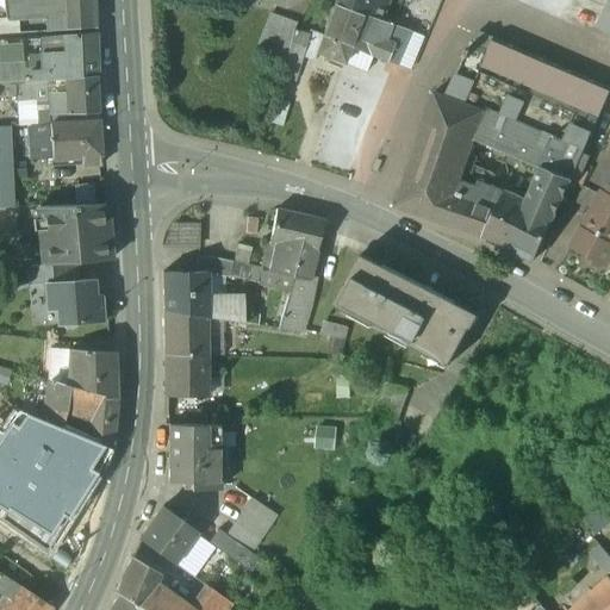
[(2,0),(5,18),(49,13),(49,11),(62,10),(61,0),(2,0)]
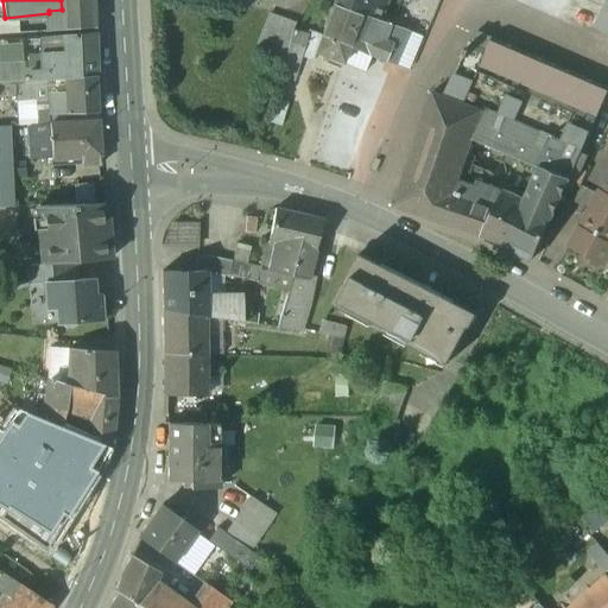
[(61,0),(62,10),(49,11),(49,13),(46,30),(93,26),(93,0),(61,0)]
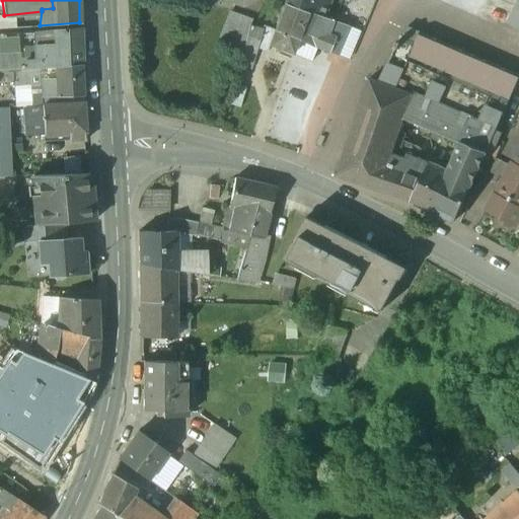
[(321,17),(284,4),(274,0),(264,0),(249,23),(248,26),(262,30),(263,27),(273,32),(268,45),(270,46),(291,55),(295,47),(297,41),(309,46),(309,47),(326,53),(327,52),(334,39),(326,35),(331,22),(320,18),(321,17)]
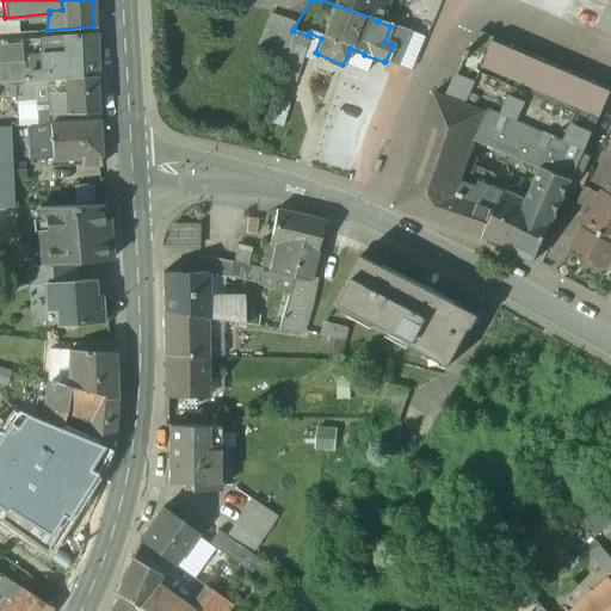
[(386,0),(335,0),(334,5),(378,20),(386,0)]
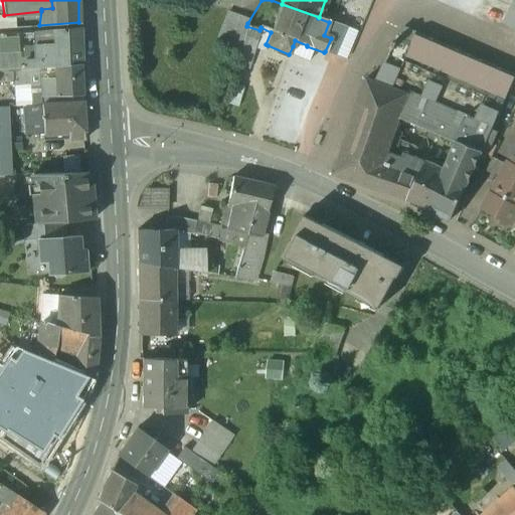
[(514,0),(513,0),(503,22),(514,28),(514,0)]
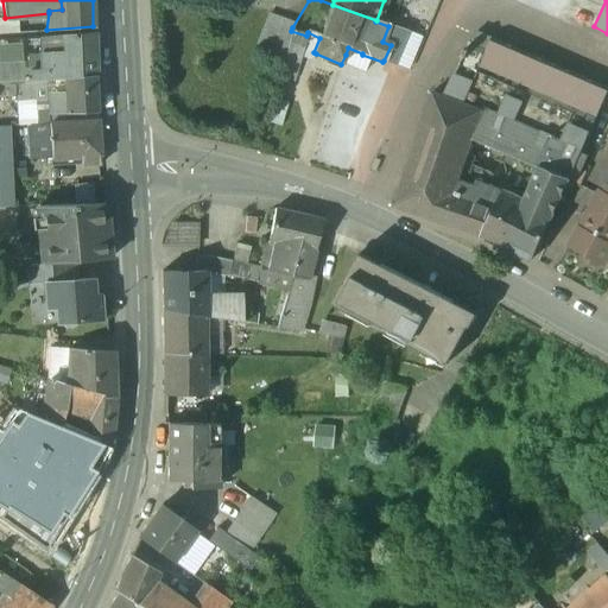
[(292,27),(263,18),(258,33),(287,42),(291,31),(292,27)]
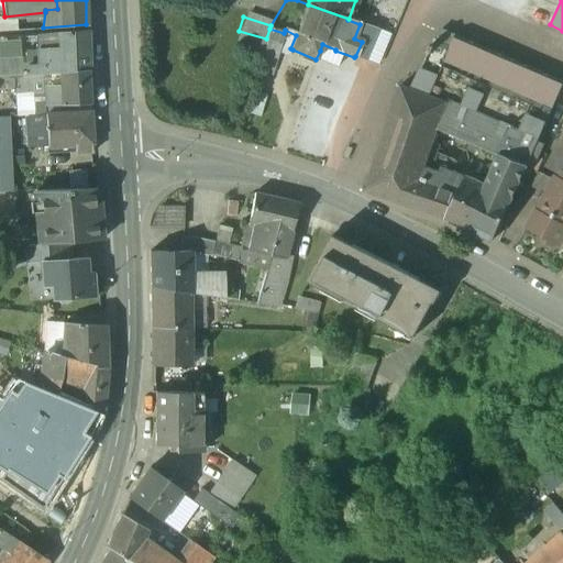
[(383,40),(381,39),(366,61),(376,66),(389,52),(401,25),(392,21),(383,40)]
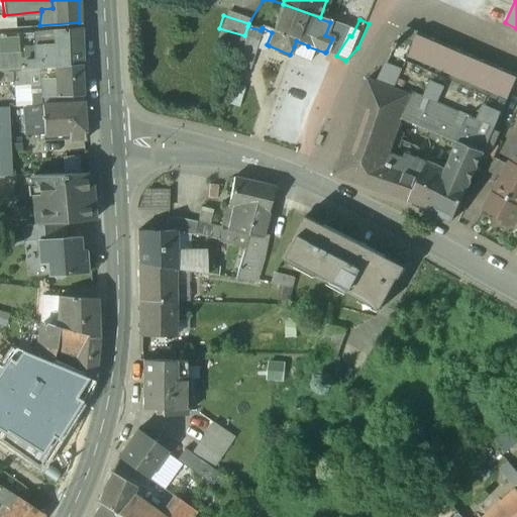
[(261,30),(247,26),(245,35),(257,39),(261,30)]
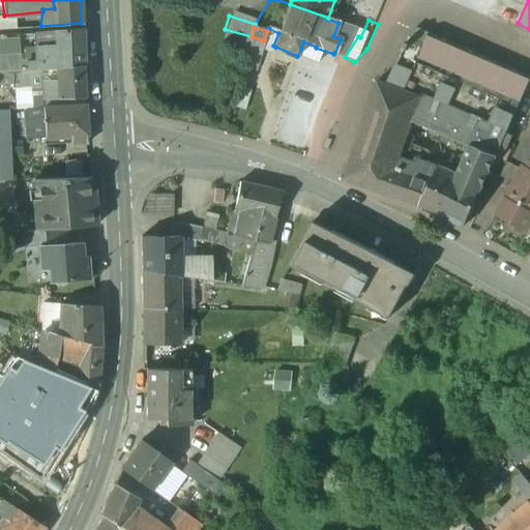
[(81,28),(48,31),(48,48),(39,49),(39,47),(25,48),(25,51),(12,52),(12,66),(11,70),(58,67),(83,65),(81,28)]
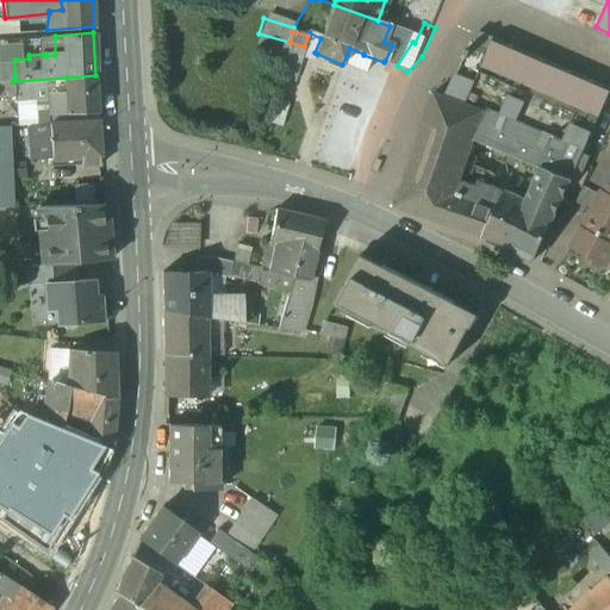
[(321,38),(309,32),(307,36),(304,47),(302,57),(315,61),(317,54),(315,53),(321,38)]
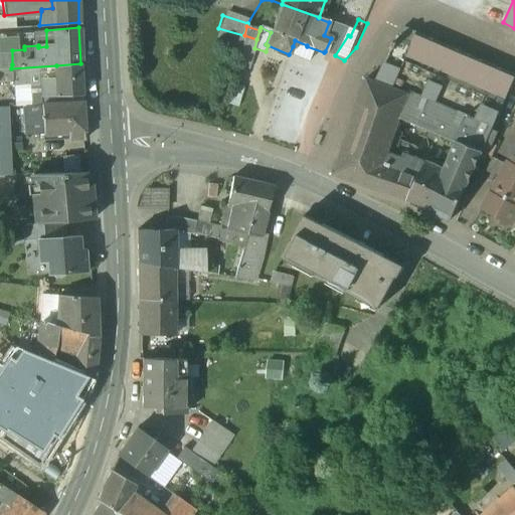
[(514,79),(514,74),(402,27),(379,82),(408,93),(409,91),(452,110),(468,117),(457,142),(463,145),(481,152),(514,79)]
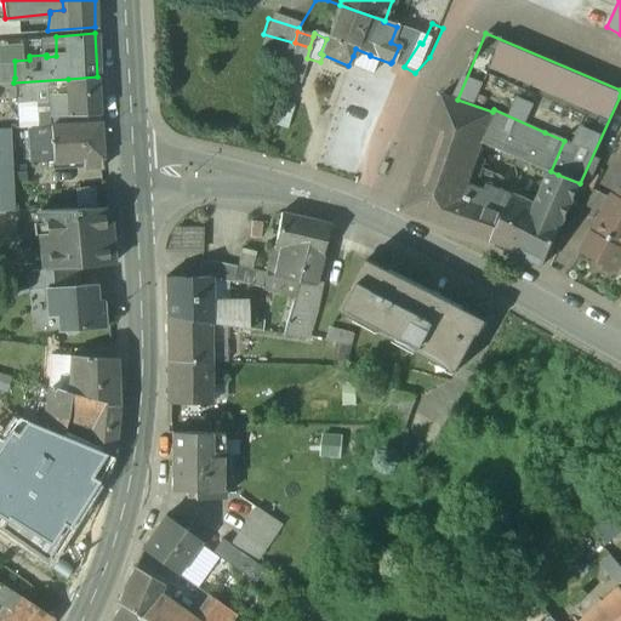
[(27,39),(0,40),(0,49),(3,53),(28,51),(27,39)]
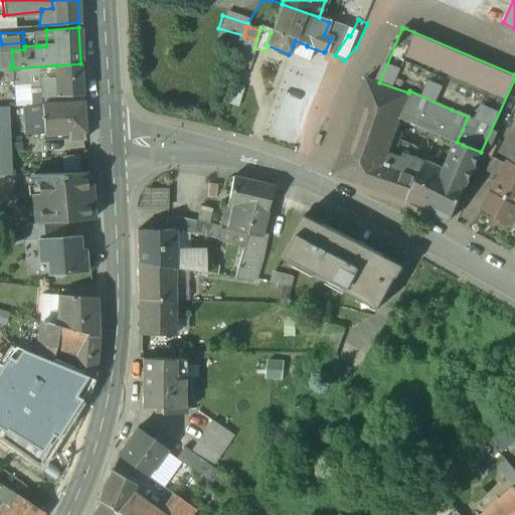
[(256,39),(244,35),(243,35),(239,54),(250,57),(251,57),(254,48),(256,39)]
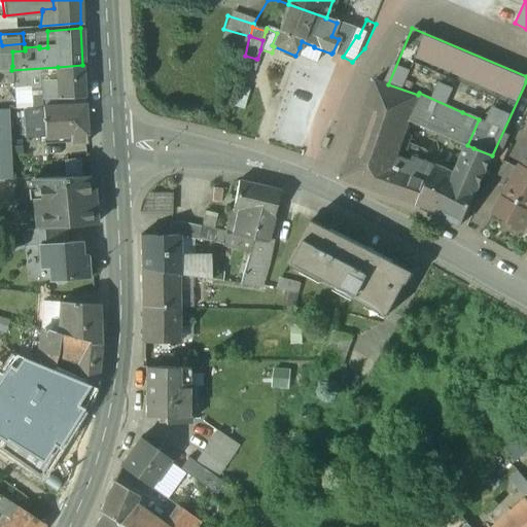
[(339,39),(332,53),(339,56),(344,41),(339,39)]
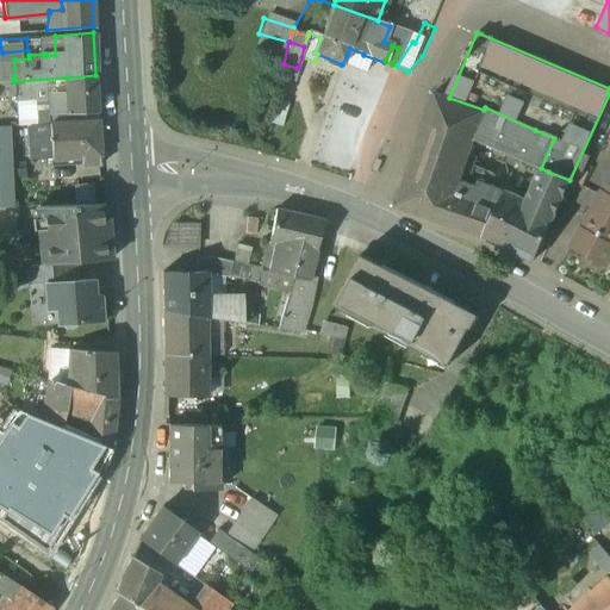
[(363,54),(349,48),(347,55),(361,61),(363,55),(363,54)]
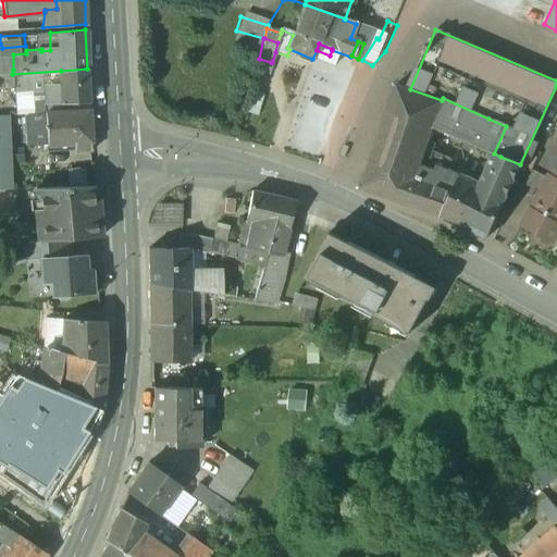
[(13,54),(4,54),(3,69),(13,70),(13,54)]
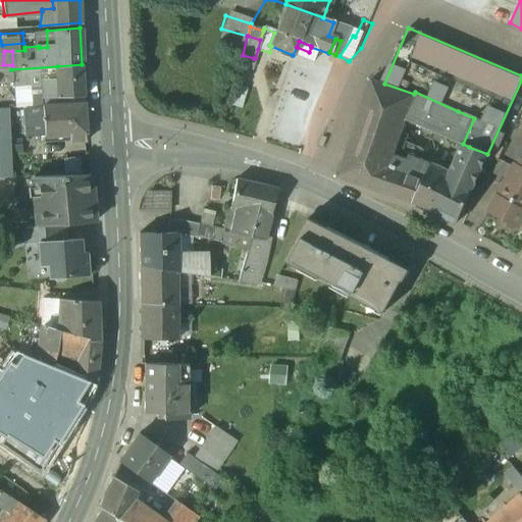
[(254,58),(243,55),(240,66),(251,70),(254,58)]
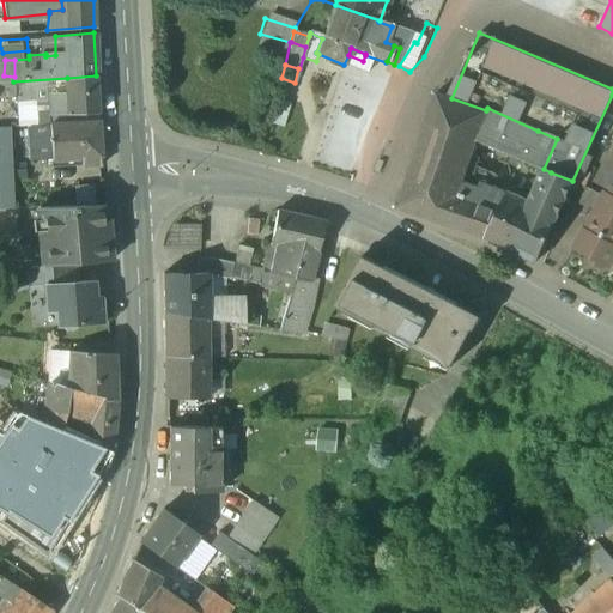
[(96,76),(67,78),(68,92),(48,93),(48,115),(98,113),(96,76)]
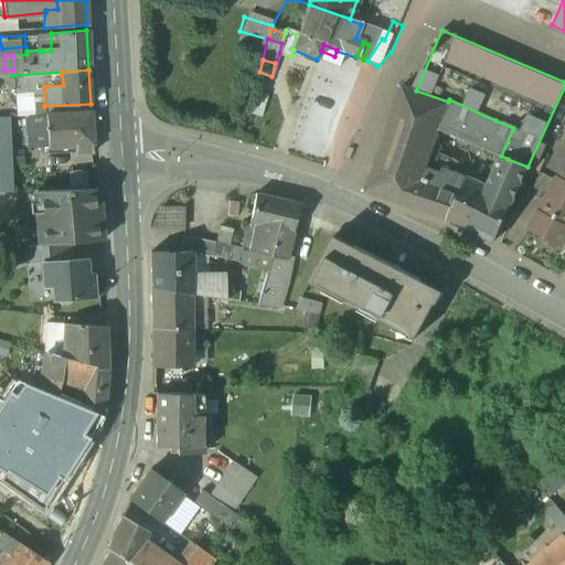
[(402,86),(366,191),(411,206),(447,219),(459,194),(424,182),(425,180),(422,179),(439,130),(449,103),(416,91),(402,86)]
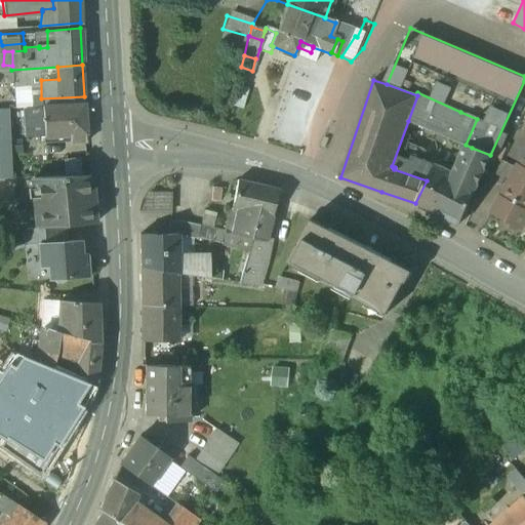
[(248,89),(237,86),(230,106),(241,110),(248,89)]
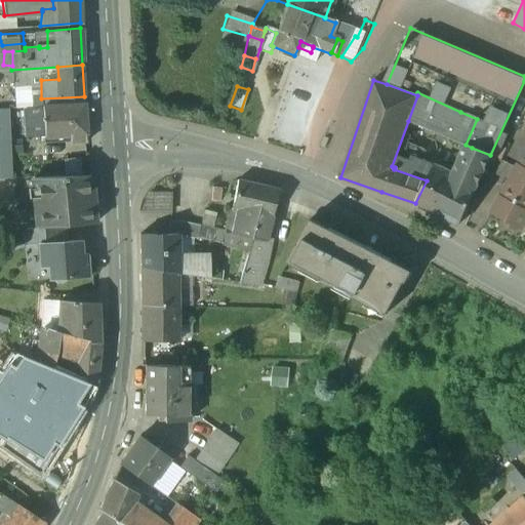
[(460,112),(417,92),(416,94),(417,95),(408,121),(449,138),(460,112)]
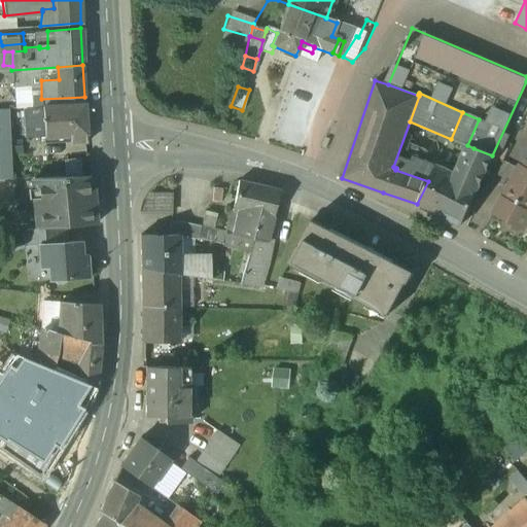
[(84,104),(42,107),(44,139),(72,137),(72,144),(86,143),(84,104)]
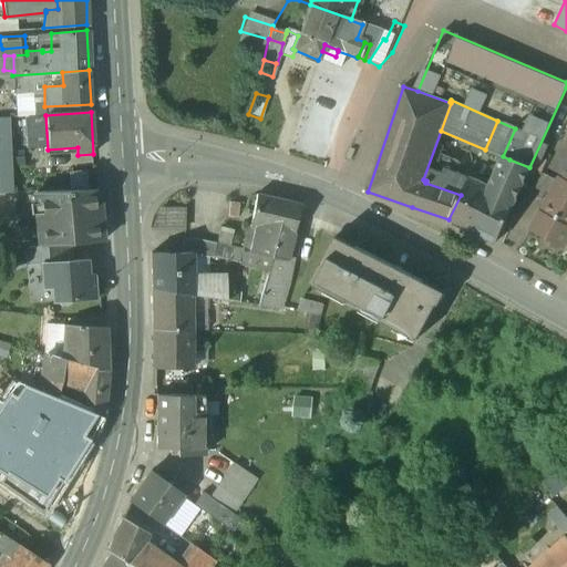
[(45,115),(23,120),(23,150),(48,150),(45,115)]
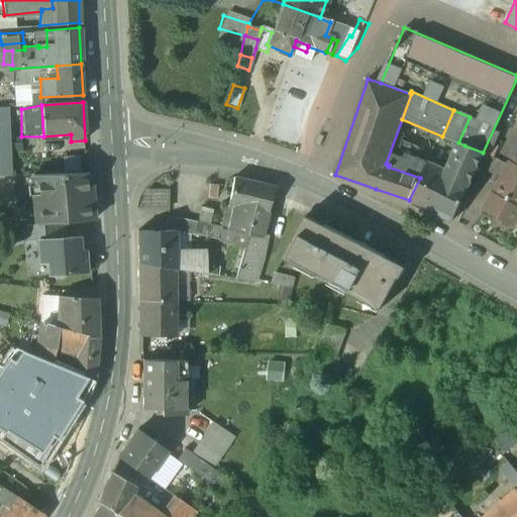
[(9,109),(0,109),(0,176),(12,177),(9,109)]
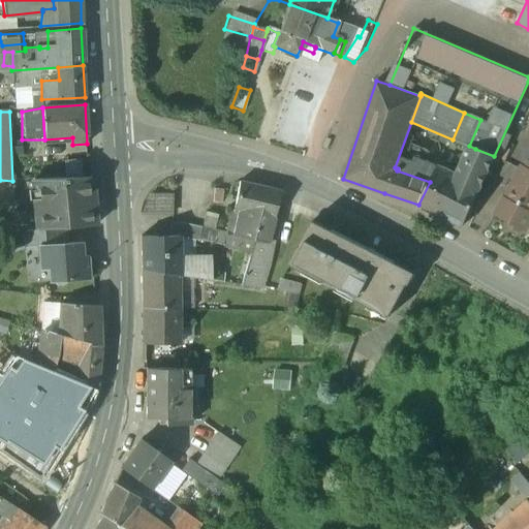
[(464,113),(453,139),(469,146),(480,120),(464,113)]
